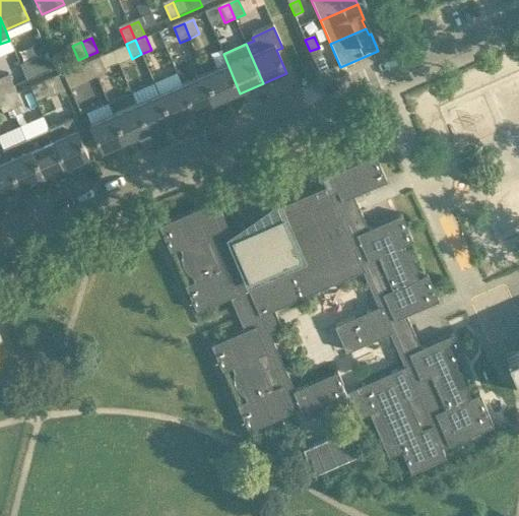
[(323,59),(319,48),(310,51),(314,62),(323,59)]
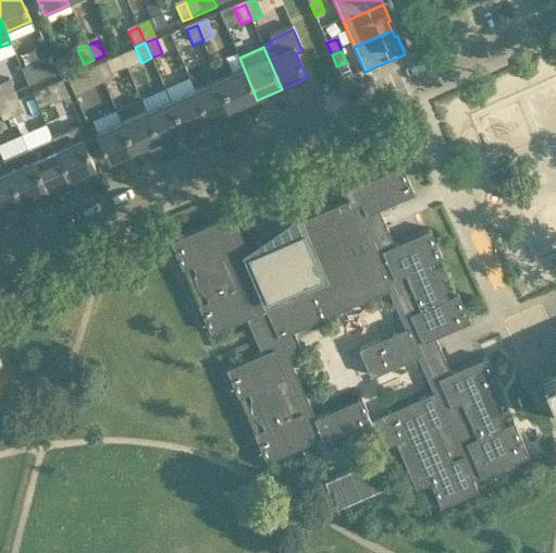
[(257,100),(239,58),(237,58),(243,71),(220,81),(233,111),(257,100)]
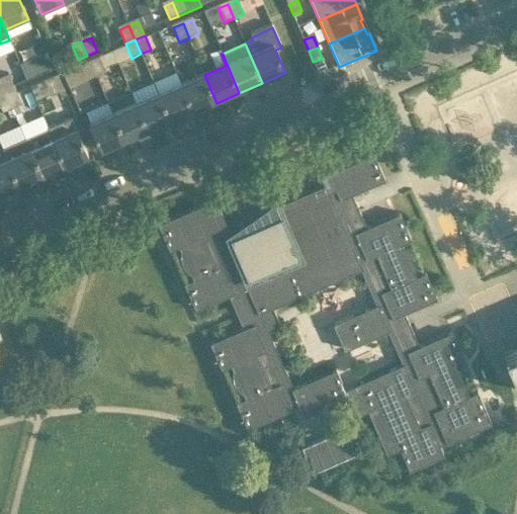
[(51,72),(45,57),(21,67),(27,81),(51,72)]
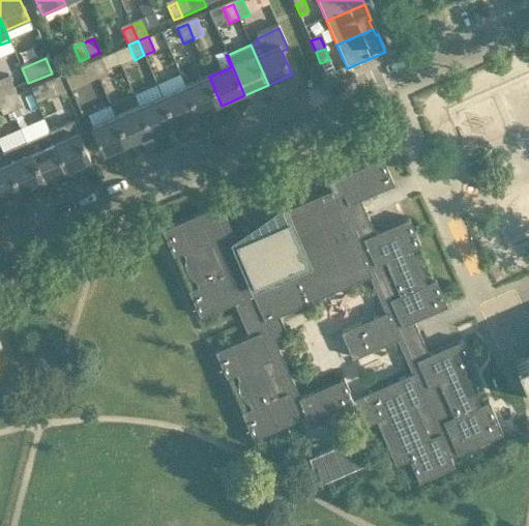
[(110,76),(104,60),(93,65),(99,80),(110,76)]
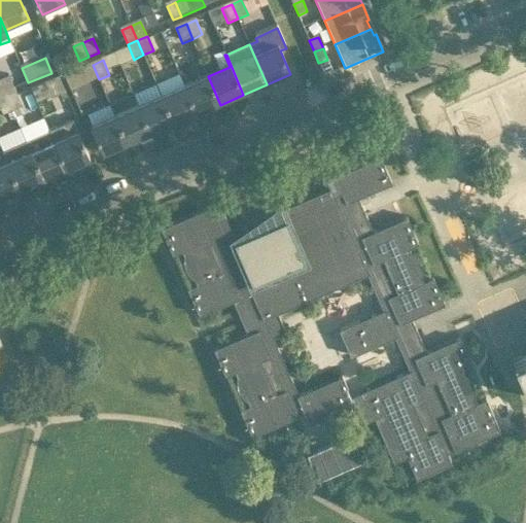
[(99,79),(93,65),(83,69),(90,83),(99,79)]
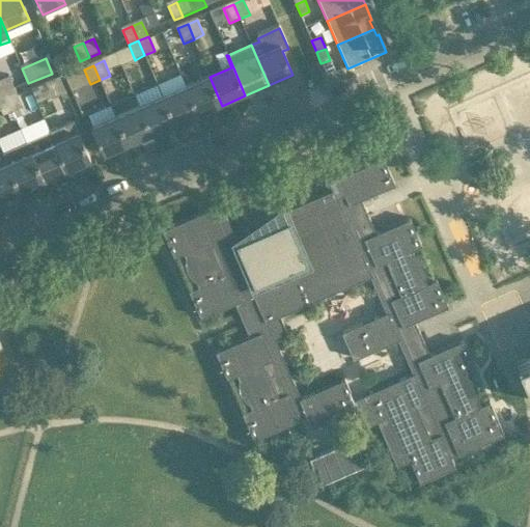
[(222,106),(210,77),(186,87),(198,115),(222,106)]
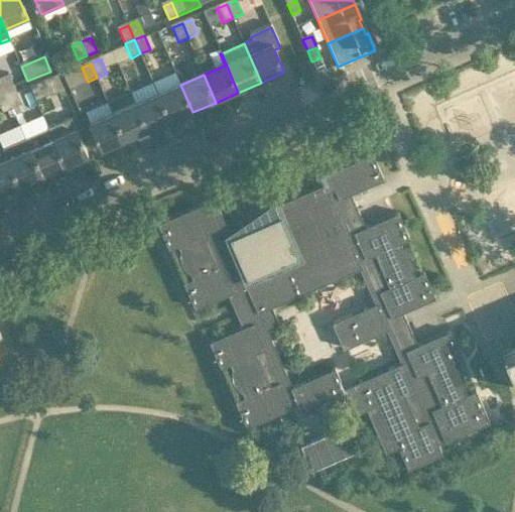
[(15,92),(9,76),(0,80),(7,95),(15,92)]
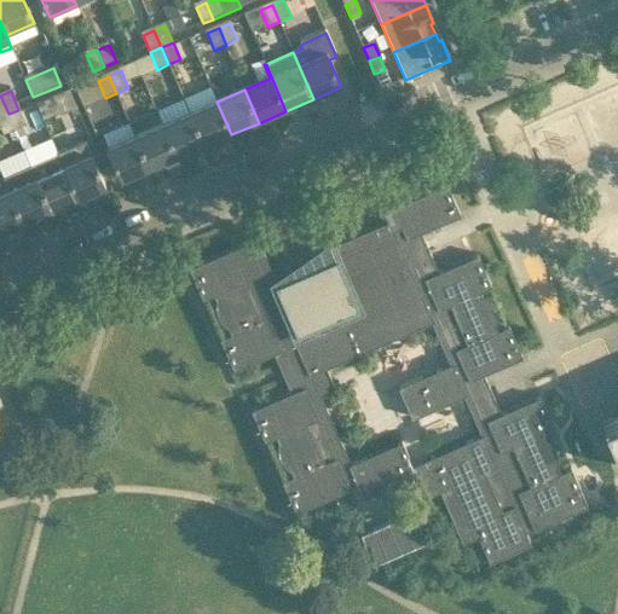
[(65,94),(55,99),(62,116),(73,113),(65,94)]
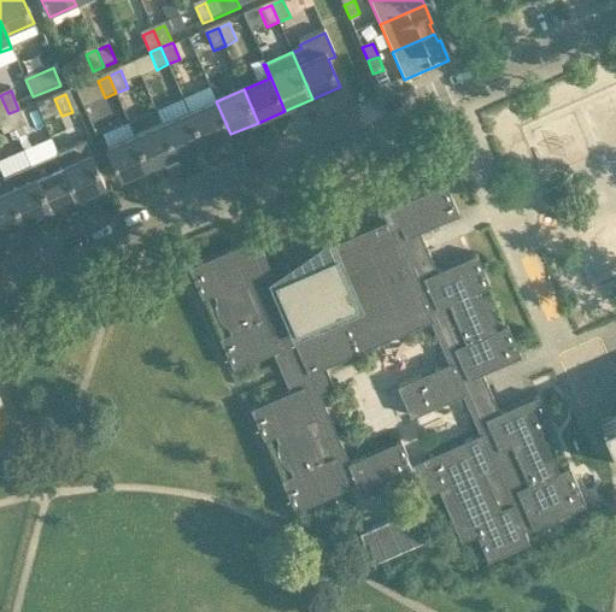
[(230,134),(216,101),(189,113),(204,146),(230,134)]
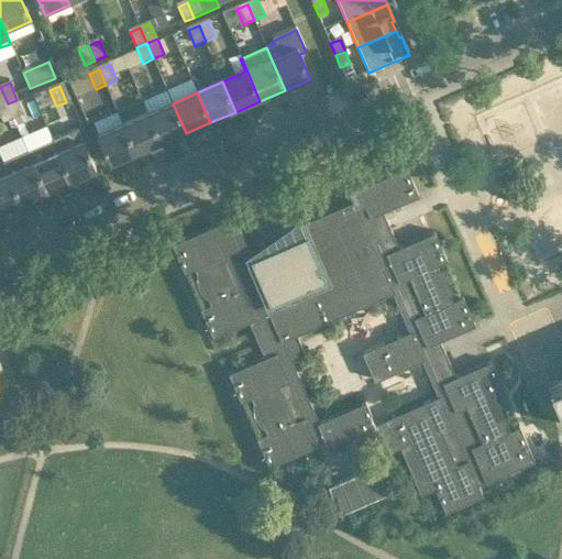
[(24,116),(17,100),(8,103),(14,120),(24,116)]
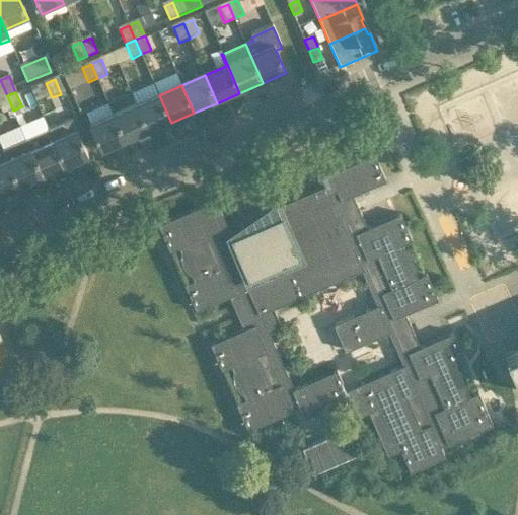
[(13,111),(7,95),(0,98),(0,108),(3,115),(10,112),(13,111)]
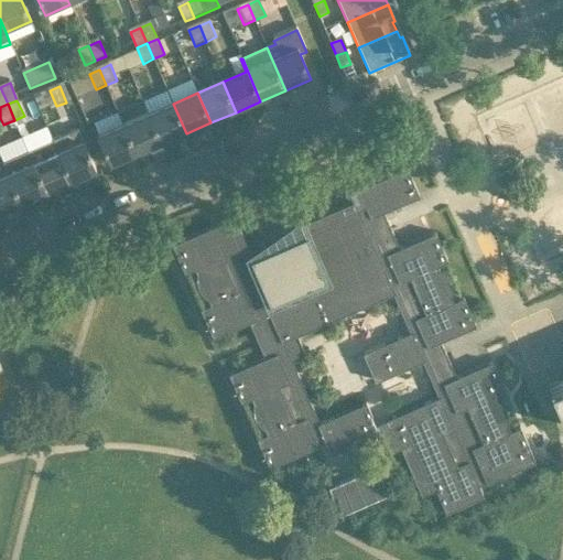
[(186,133),(173,104),(148,115),(161,144),(186,133)]
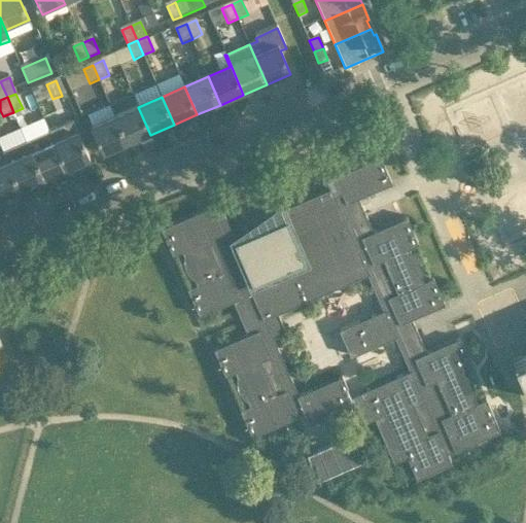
[(150,135),(138,107),(115,117),(127,145),(150,135)]
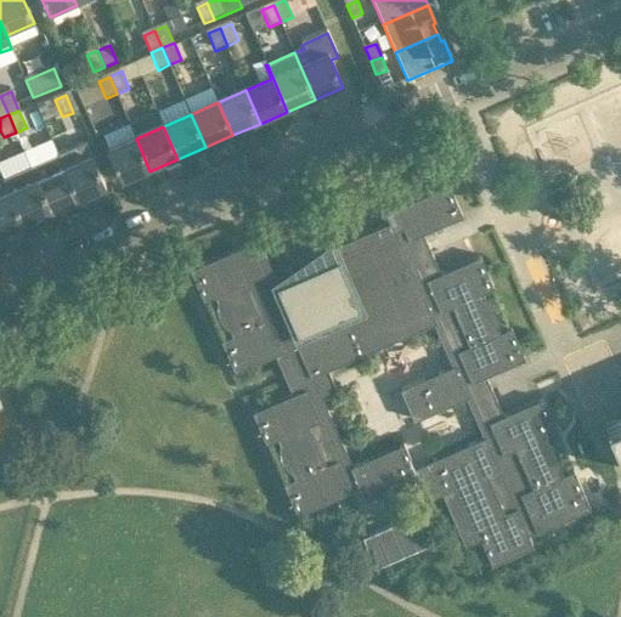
[(0,167),(4,177),(84,143),(79,130),(0,162),(0,167)]
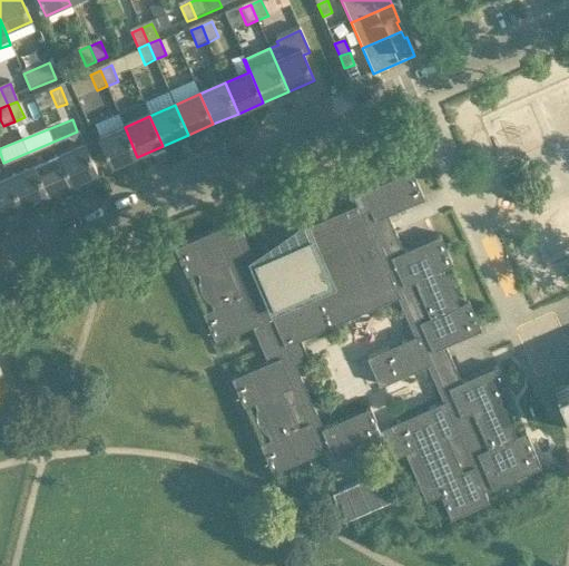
[(137,157),(125,127),(99,138),(111,168),(137,157)]
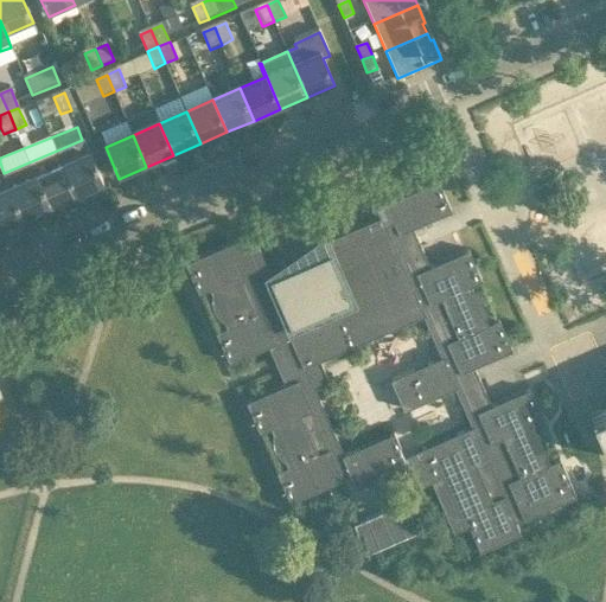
[(84,140),(57,152),(77,198),(104,186),(90,154),(84,140)]
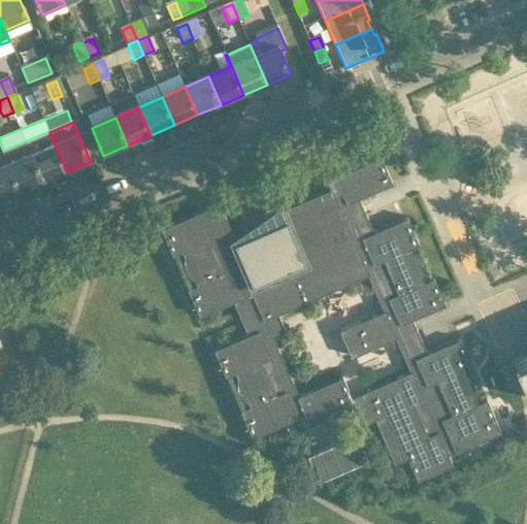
[(67,172),(50,132),(27,142),(43,182),(67,172)]
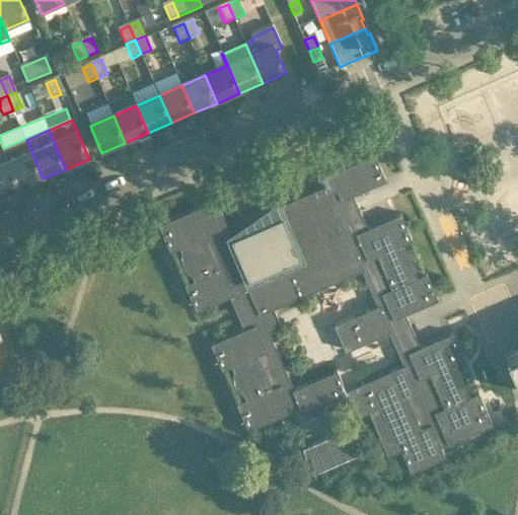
[(43,178),(26,140),(2,150),(7,161),(8,160),(20,189),(43,178)]
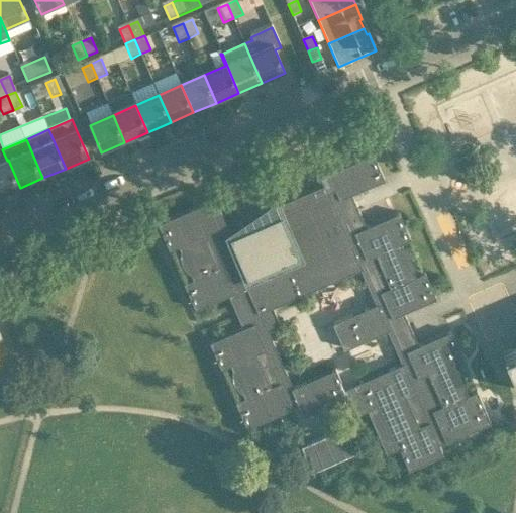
[(180,247),(181,251),(181,255),(181,260),(182,264),(184,268),(186,271),(189,274),(192,276),(194,281),(185,285),(196,311),(229,297),(243,329),(210,344),(222,371),(231,367),(233,371),(232,375),(233,379),(234,383),(235,387),(237,390),(240,393),(243,395),(245,400),(236,404),(247,430),(299,407),(303,416),(346,398),(347,397),(336,371),(293,390),(269,334),(281,328),(273,309),(362,271),(377,306),(333,325),(344,351),(388,332),(403,366),(359,385),(371,410),(355,416),(354,416),(354,417),(368,412),(386,453),(399,447),(409,471),(443,456),(439,446),(491,424),(478,394),(468,398),(466,394),(467,390),(467,386),(466,382),(463,378),(461,375),(459,372),(455,370),(453,364),(462,360),(451,334),(419,348),(404,315),(437,301),(425,275),(416,279),(414,275),(415,271),(414,267),(414,263),(412,259),(410,255),(407,252),(403,249),(401,245),(411,241),(400,215),(367,229),(352,197),(385,182),(374,157),(321,180),(325,188),(276,209),(280,219),(273,222),(273,220),(271,221),(272,222),(265,225),(265,224),(263,225),(264,226),(256,229),(256,227),(254,228),(255,229),(248,232),(248,231),(246,232),(247,233),(240,236),(240,234),(238,235),(239,236),(232,239),(232,238),(231,238),(215,201),(159,226),(170,252),(180,247)]
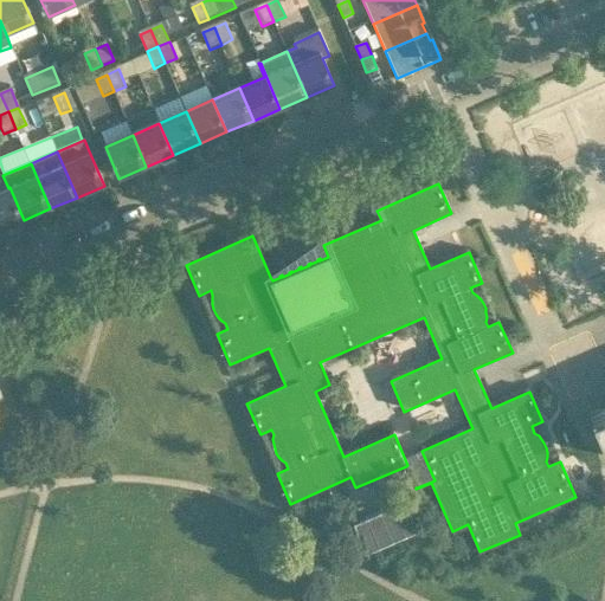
[(10,187),(8,188),(10,189),(0,193),(0,230),(24,220),(10,187)]
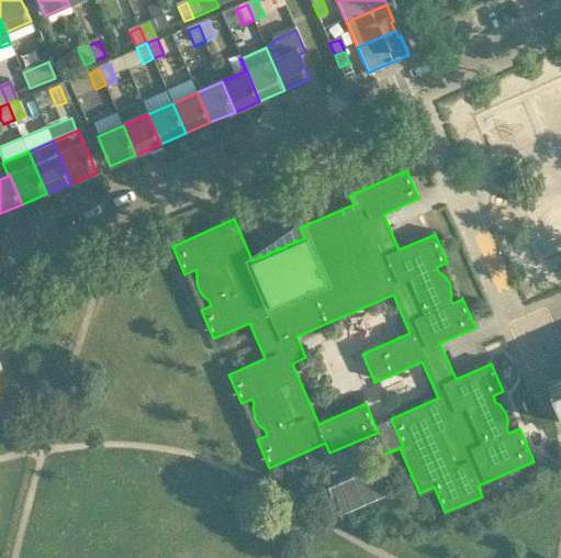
[(560,384),(551,389),(549,384),(548,384),(547,384),(560,417),(560,384)]
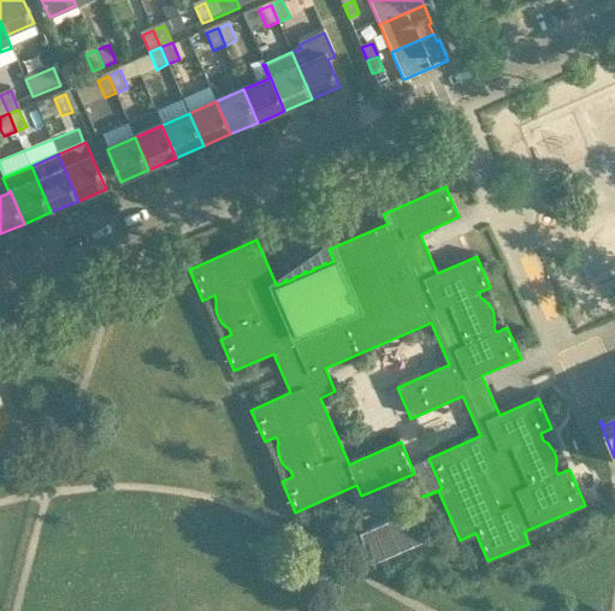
[(426,543),(413,512),(360,535),(373,565),(426,543)]
